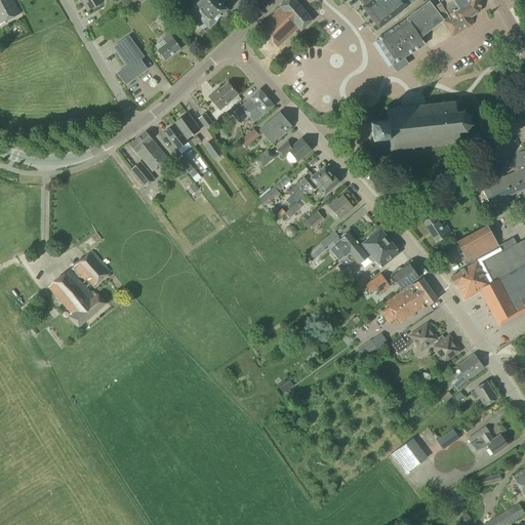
[(12,0),(0,0),(0,24),(19,14),(12,0)]
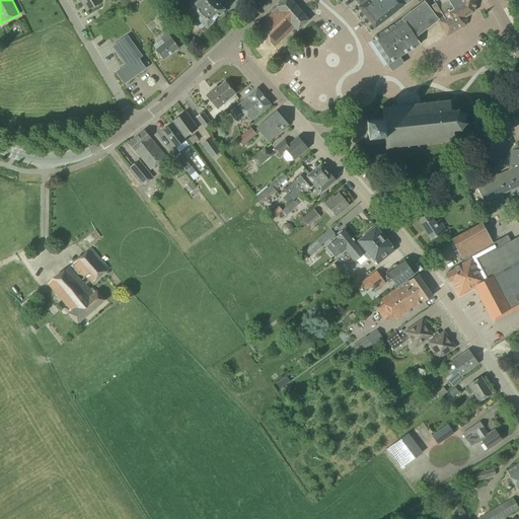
[(80,0),(86,11),(101,2),(99,0),(80,0)]
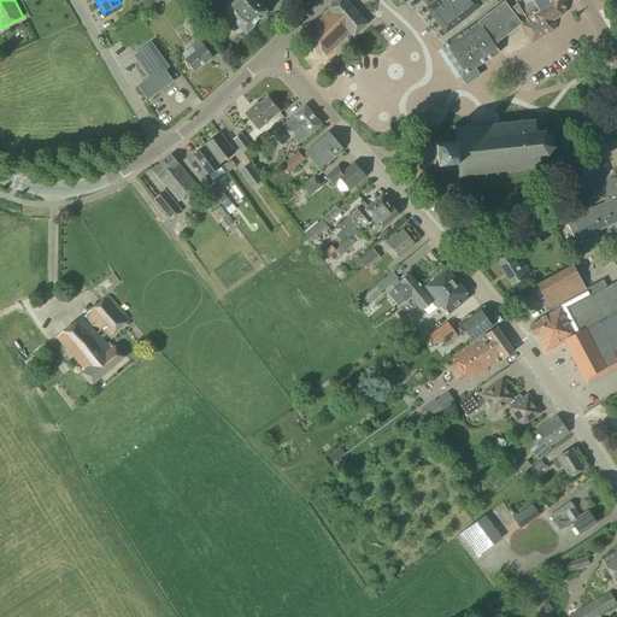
[(246,33),(265,12),(252,0),(234,0),(235,1),(225,13),(230,18),(227,22),(227,25),(234,33),(239,34),(242,29),(246,33)]
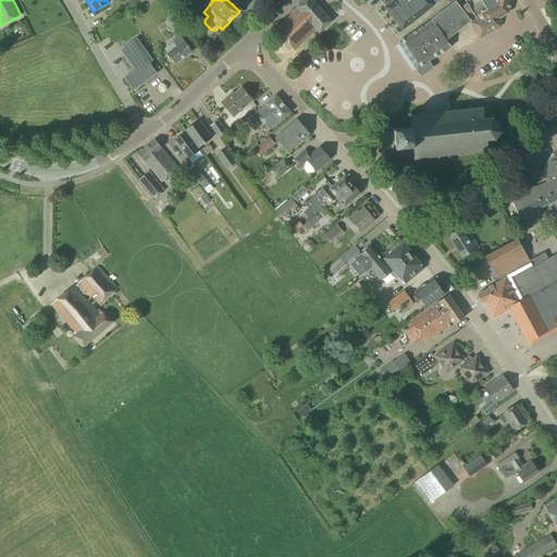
[(319,34),(331,22),(311,0),(305,0),(296,8),(298,9),(275,31),(294,51),(316,31),(319,34)]
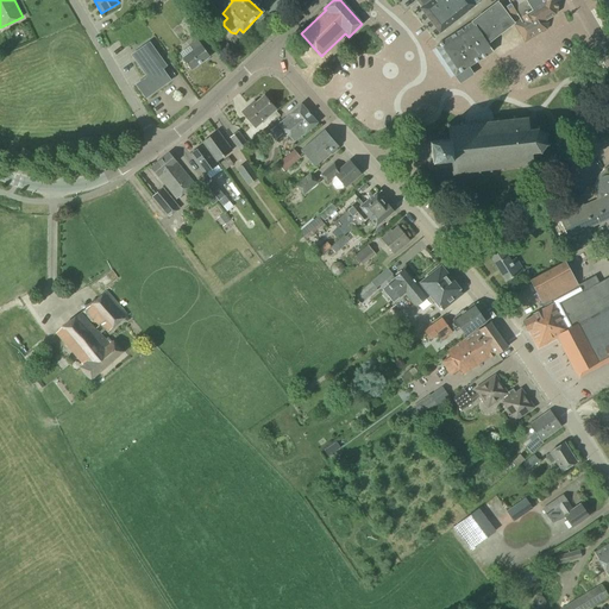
[(420,0),(418,2),(422,8),(421,8),(440,33),(481,0),(420,0)]
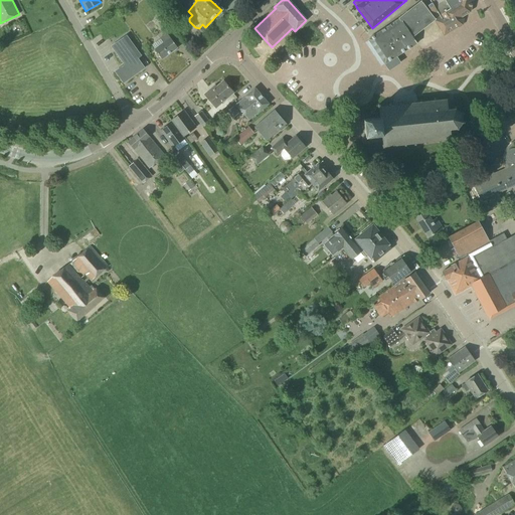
[(460,25),(463,23),(464,19),(462,16),(469,12),(471,0),(427,0),(431,4),(426,6),(444,34),(459,25),(460,25)]
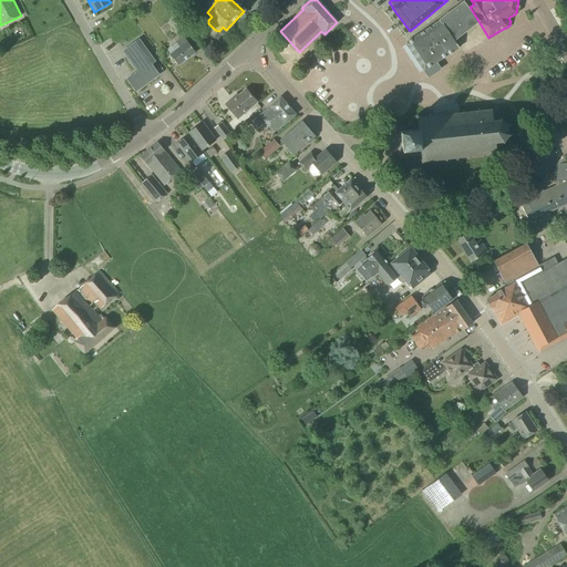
[(428,78),(440,70),(435,63),(457,49),(453,41),(477,22),(463,2),(440,20),(405,44),(428,78)]
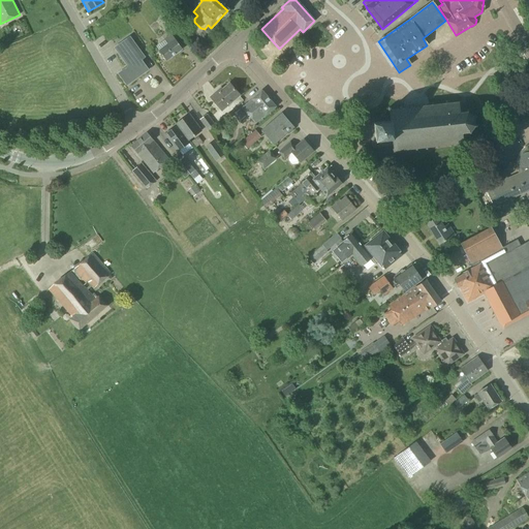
[(167,32),(173,28),(165,17),(159,21),(167,32)]
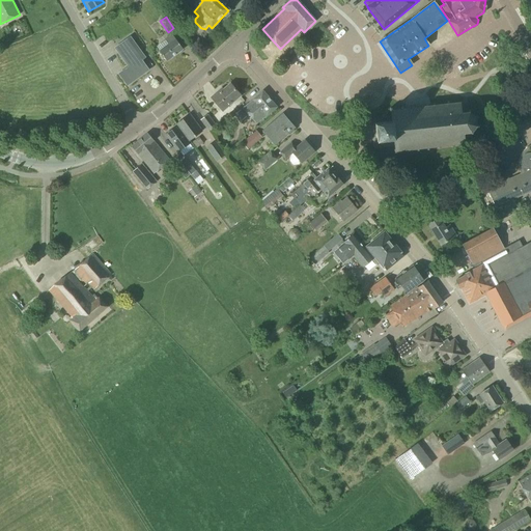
[(166,61),(183,49),(171,34),(164,39),(168,46),(159,52),(166,61)]
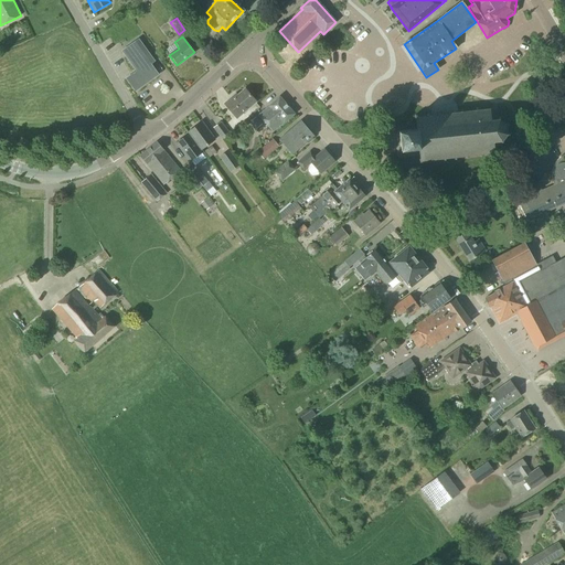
[(135,91),(157,75),(149,64),(153,62),(139,41),(124,52),(138,72),(127,80),(135,91)]
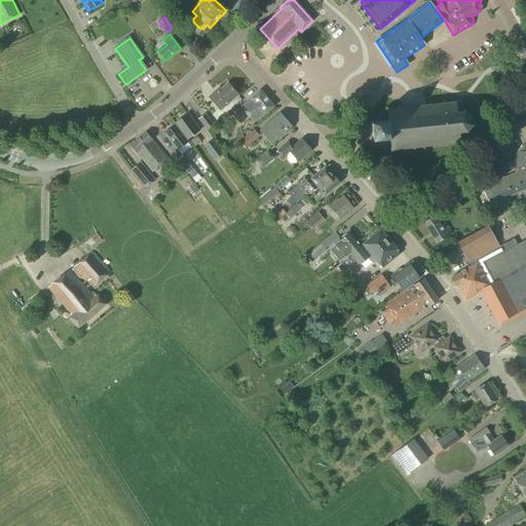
[(237,96),(227,83),(220,89),(219,88),(209,97),(221,110),(237,96)]
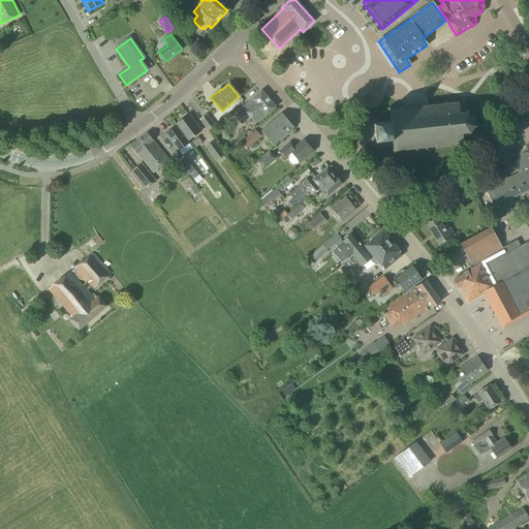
[(255,124),(275,106),(261,91),(242,109),(255,124)]
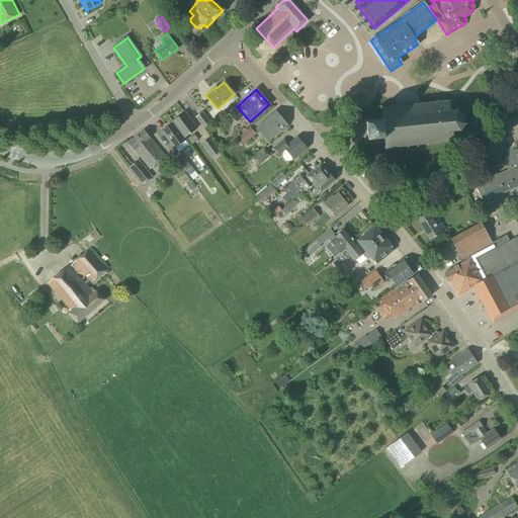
[(450,111),(449,102),(450,100),(448,100),(448,101),(438,102),(437,100),(436,100),(436,102),(424,103),(424,101),(422,101),(422,103),(413,104),(413,102),(411,102),(411,105),(403,105),(403,103),(401,103),(401,105),(393,106),(393,104),(392,104),(392,106),(382,107),(381,105),(380,105),(381,118),(365,120),(367,139),(383,137),(384,151),(386,150),(386,148),(396,147),(397,149),(399,149),(398,147),(407,146),(407,148),(408,148),(408,146),(417,145),(417,147),(419,147),(418,145),(427,144),(427,146),(429,146),(429,144),(440,143),(441,145),(442,145),(442,142),(452,141),(453,143),(454,141),(453,140),(452,131),(457,131),(460,133),(461,132),(459,128),(462,123),(466,125),(466,123),(463,122),(463,117),(466,115),(465,113),(462,115),(457,111),(458,108),(457,107),(456,111),(450,111)]
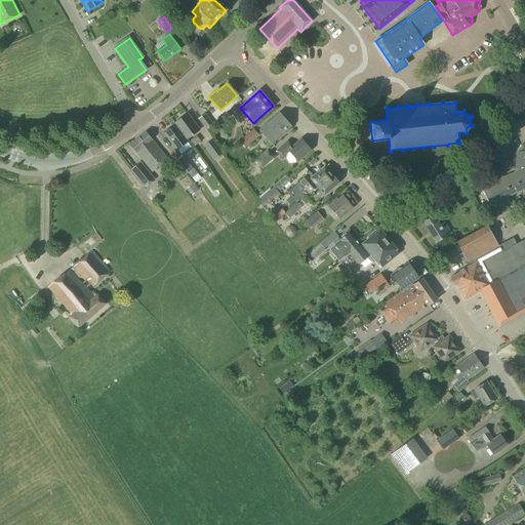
[(237,121),(243,116),(237,109),(231,115),(237,121)]
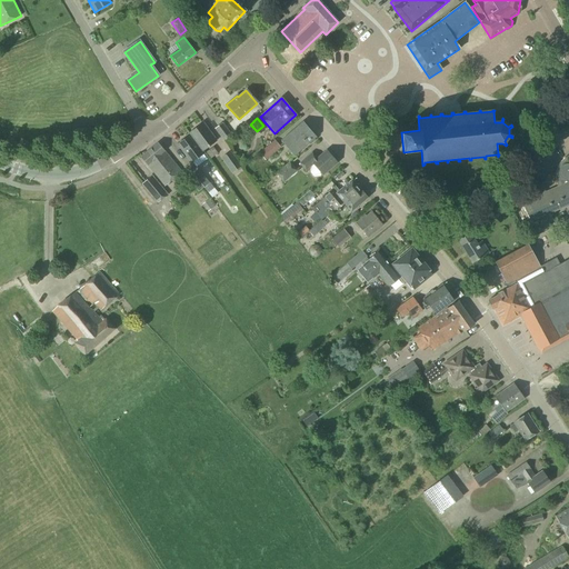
[(295,156),(316,138),(302,122),(281,140),(295,156)]
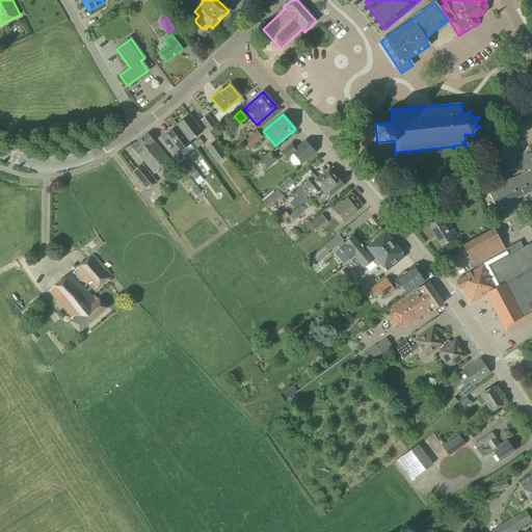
[(188,141),(189,141),(202,132),(189,115),(176,125),(177,127),(178,127),(188,141)]
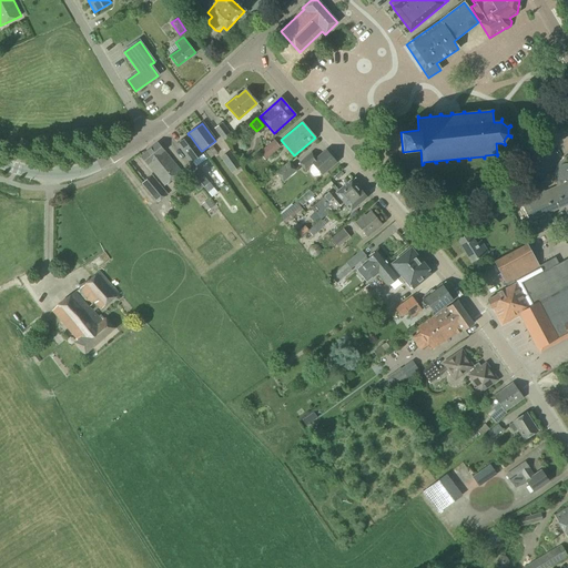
[(223,141),(231,135),(222,123),(214,129),(223,141)]
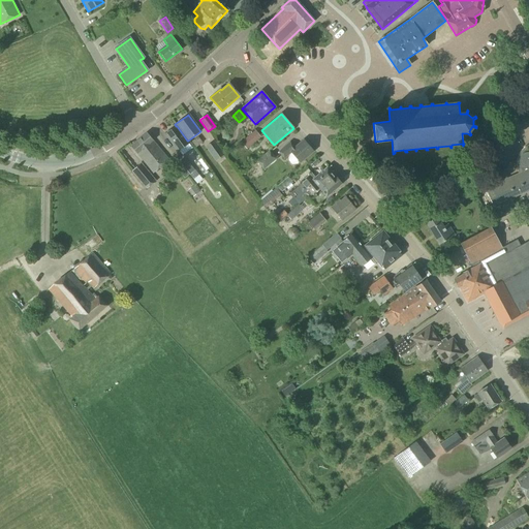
[(189,143),(188,141),(187,141),(177,126),(176,126),(164,134),(178,152),(189,143)]
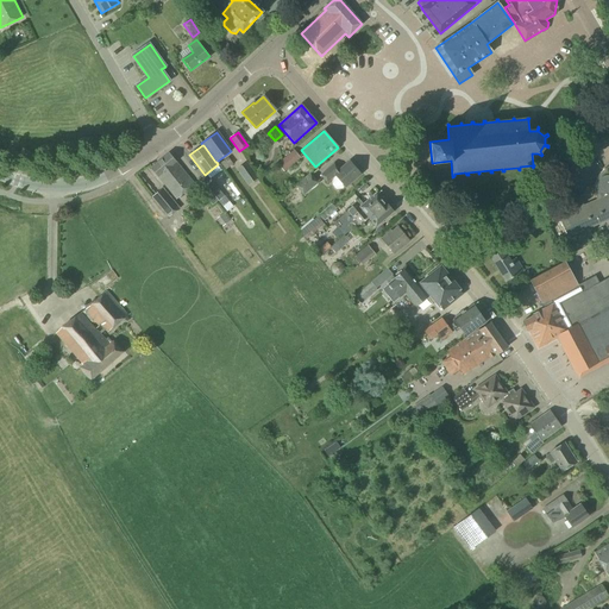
[(283,171),(300,158),(293,150),(277,163),(283,171)]
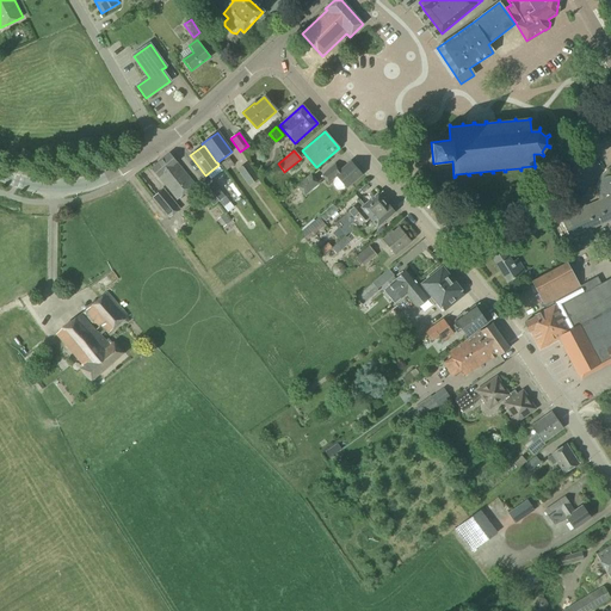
[(177,199),(195,185),(176,162),(177,162),(170,154),(152,170),(177,199)]
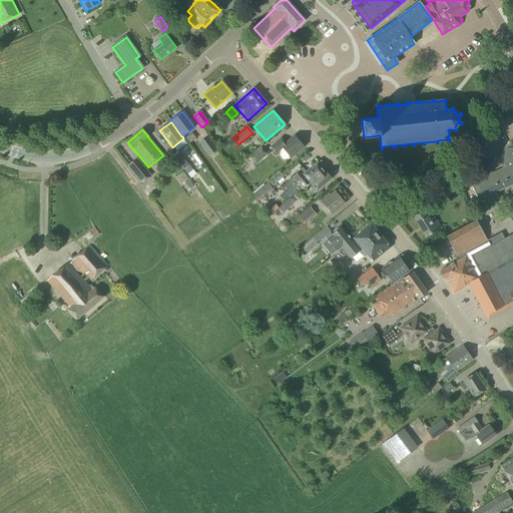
[(213,154),(217,152),(216,150),(217,150),(207,136),(199,142),(208,156),(213,153),(213,154)]
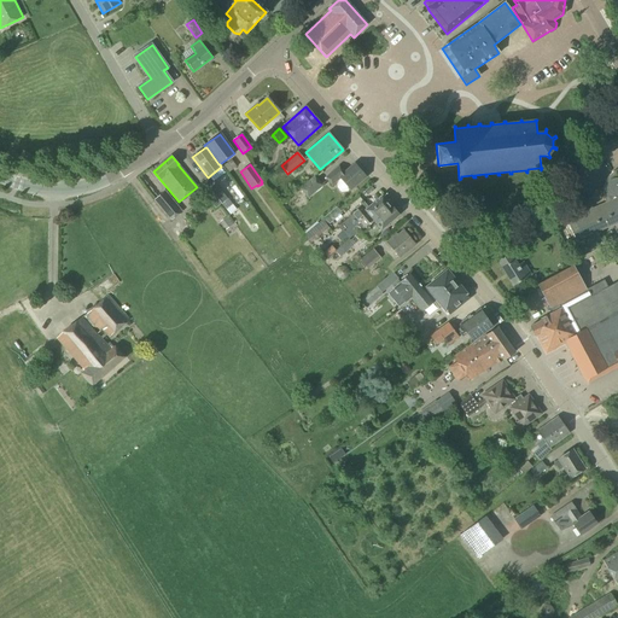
[(366,178),(354,164),(344,173),(338,167),(326,178),(332,185),(340,178),(351,191),(366,178)]
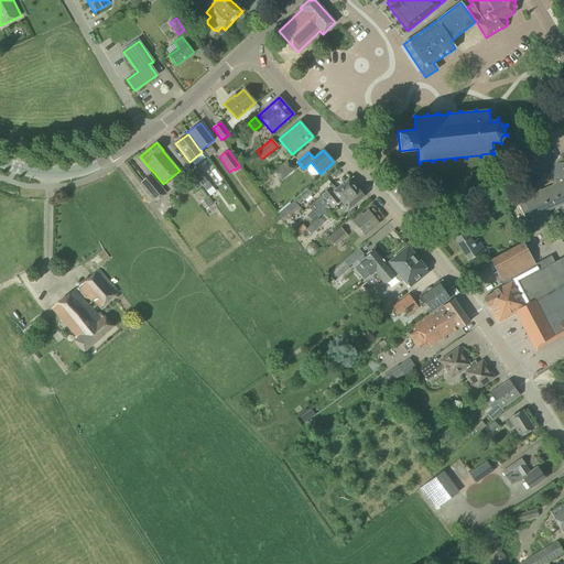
[(563,154),(560,156),(555,161),(552,166),(551,173),(551,180),(553,185),(517,202),(525,220),(563,203),(563,154)]
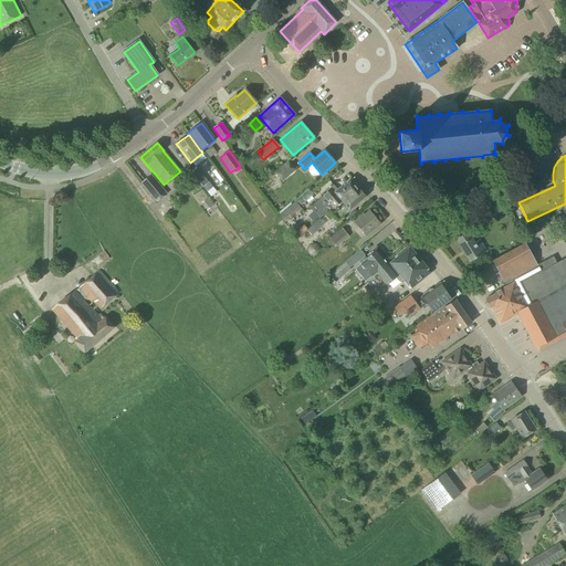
[(282,181),(296,169),(289,160),(274,173),(282,181)]
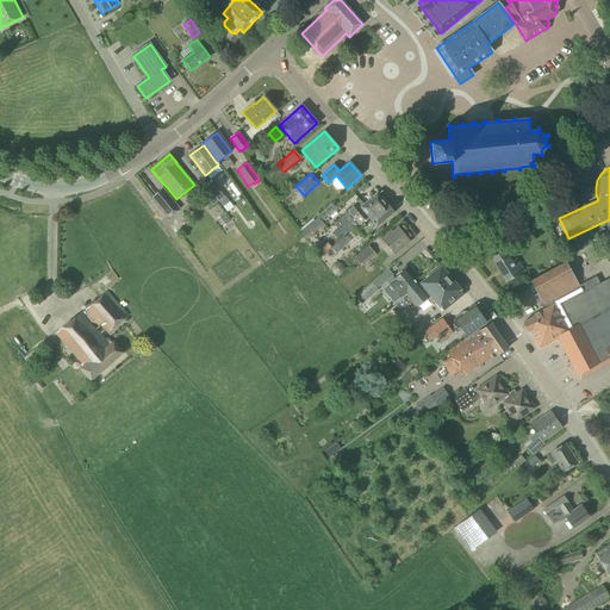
[(212,206),(224,197),(212,182),(201,192),(212,206)]
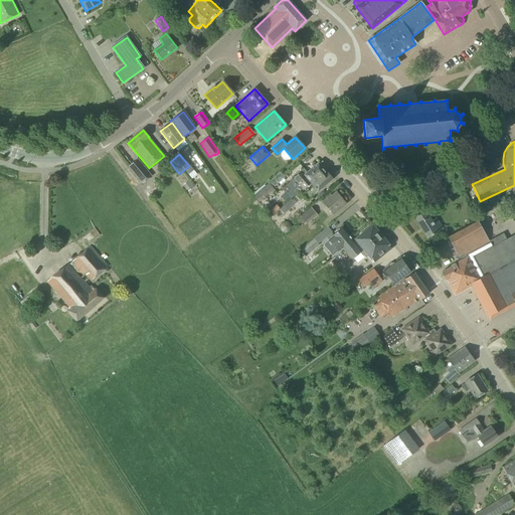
[(143,184),(152,176),(137,159),(128,167),(143,184)]
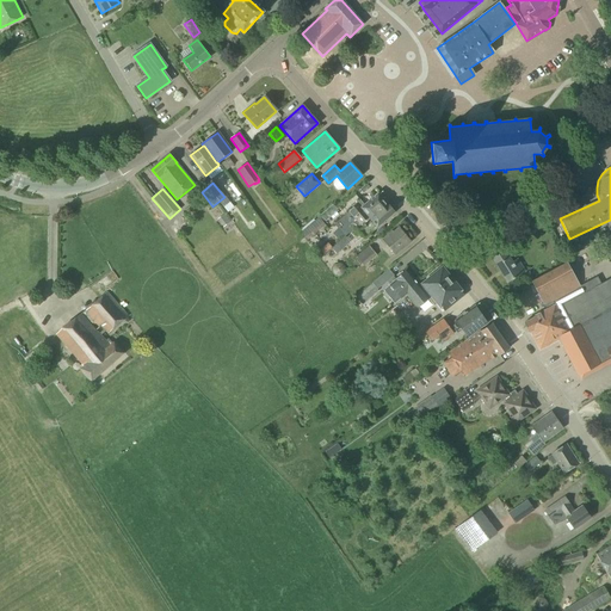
[(351,210),(343,218),(353,230),(356,227),(357,229),(365,238),(394,213),(377,193),(364,205),(359,199),(351,207),(352,208),(350,209),(351,210)]
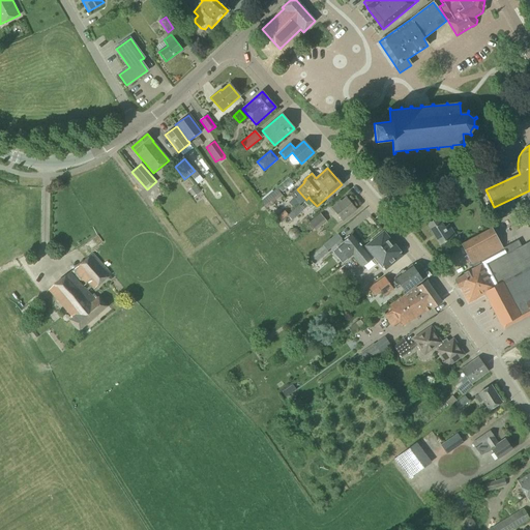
[(494,185),(508,178),(506,174),(492,181),(494,185)]
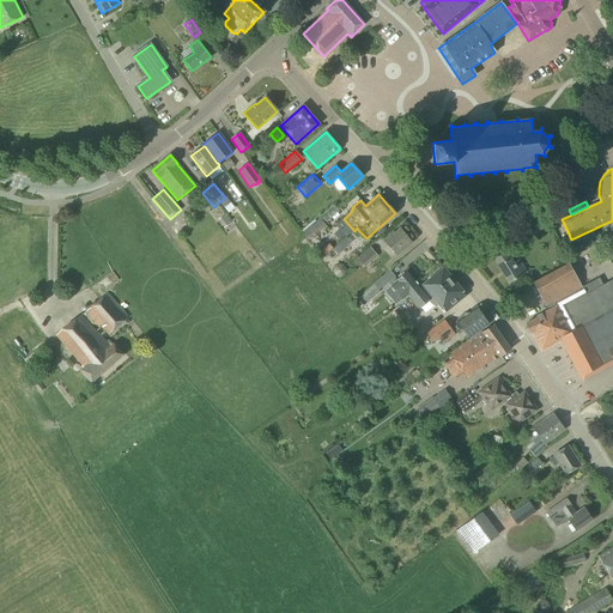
[(341,216),(332,223),(340,236),(350,229),(341,216)]
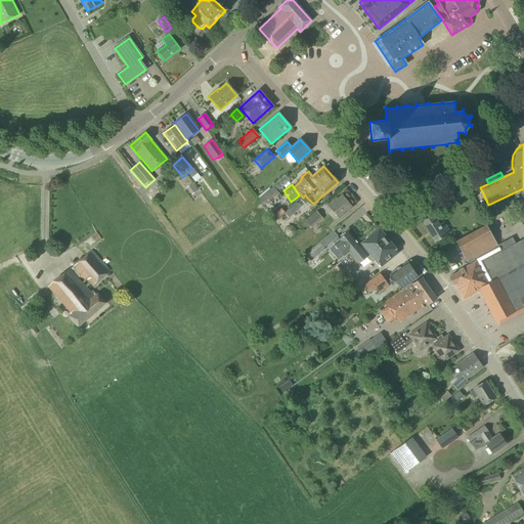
[(261,204),(274,192),(270,187),(257,199),(261,204)]
